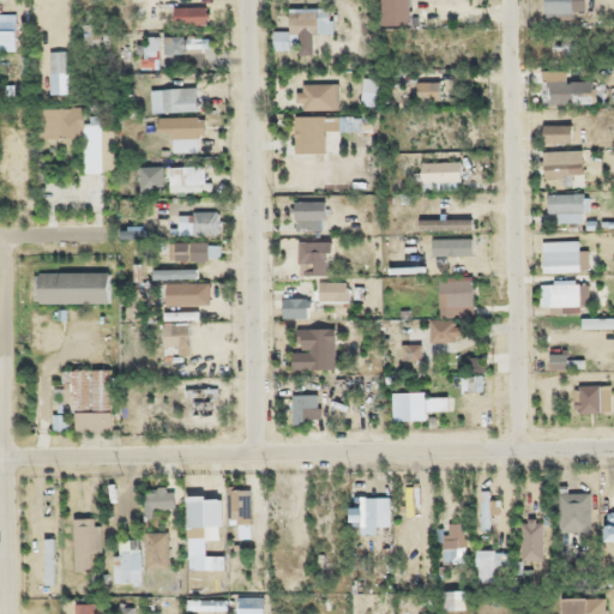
[(378,0),(379,19),(449,19),(447,0),(378,0)]
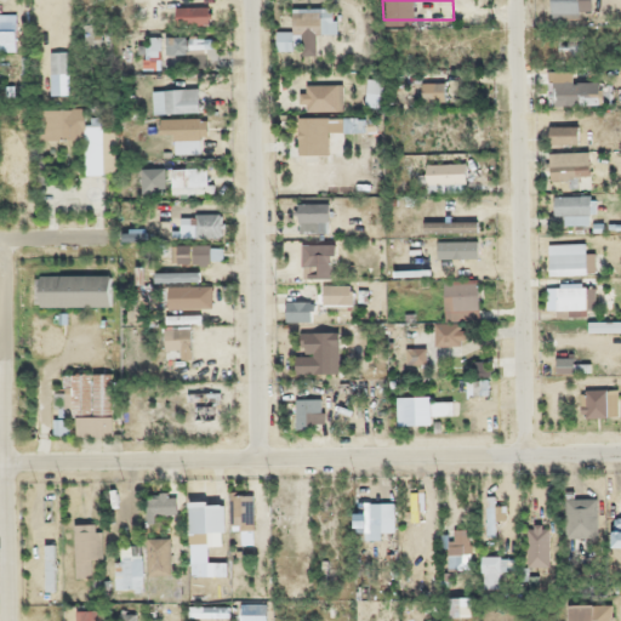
[(577,0),(548,0),(548,13),(577,13),(577,0)]
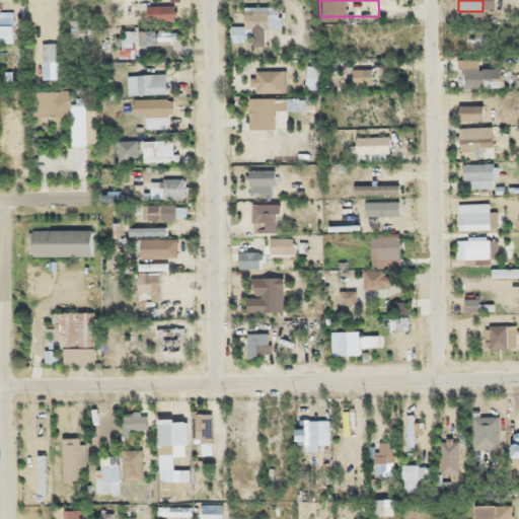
[(243,3),(243,25),(280,25),(280,3),(243,3)]
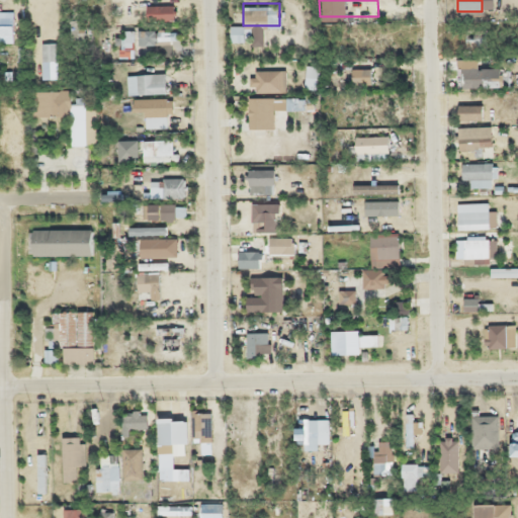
[(148,19),(175,19),(175,5),(148,5),(148,19)]
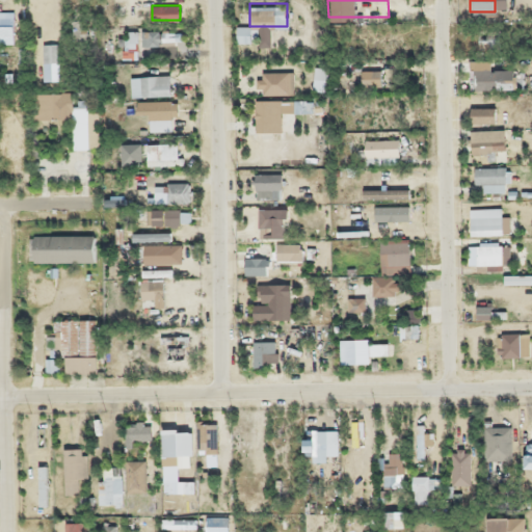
[(0,44),(16,44),(16,23),(0,23),(0,44)]
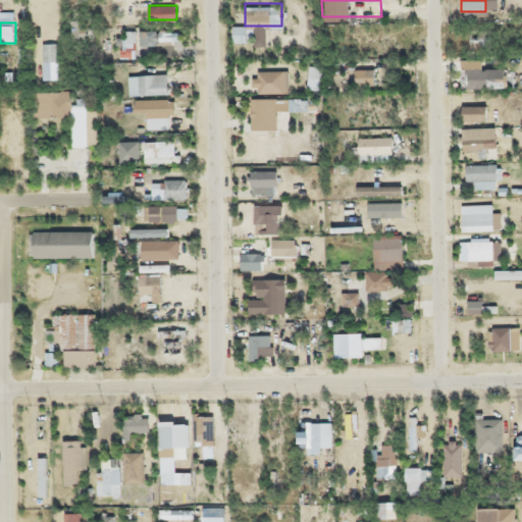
[(493,24),(469,24),(469,47),(493,47),(493,24)]
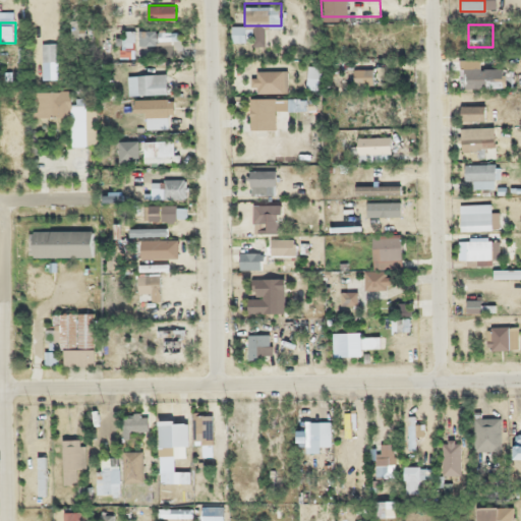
[(231,43),(243,43),(243,25),(231,25),(231,43)]
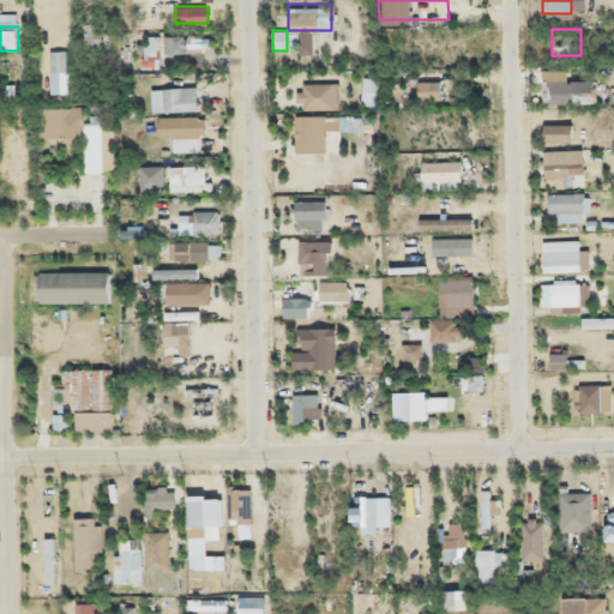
[(167,50),(206,50),(206,36),(167,36),(167,50)]
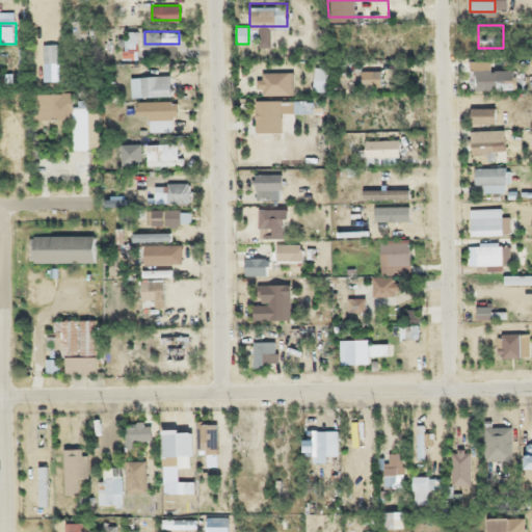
[(47,46),(47,81),(63,81),(63,46),(47,46)]
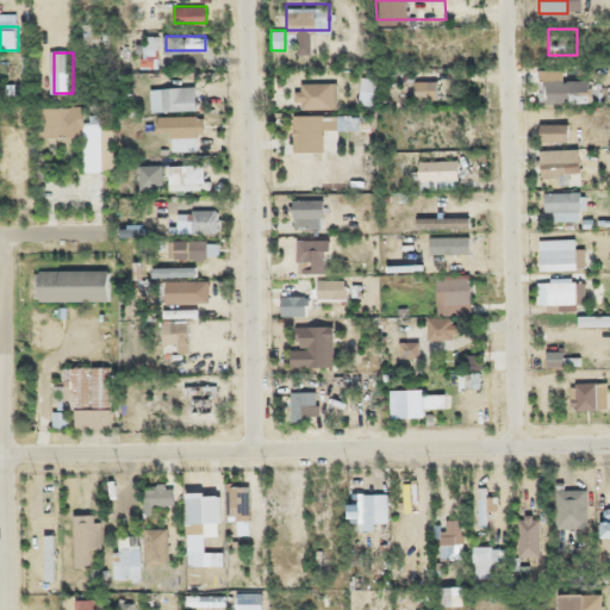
[(587,100),(587,76),(554,78),(554,67),(539,67),(540,100),(587,100)]
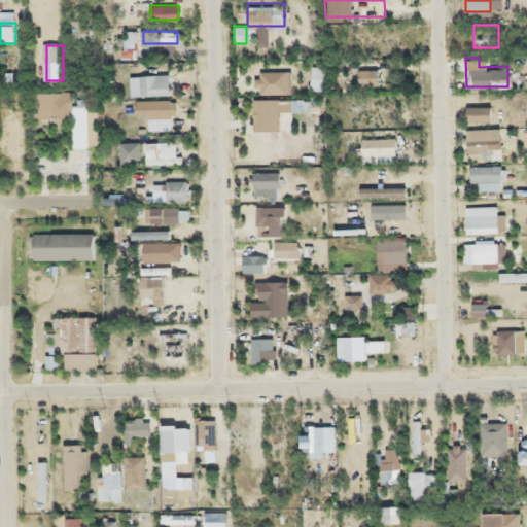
[(376,66),(357,66),(357,81),(376,81),(376,66)]
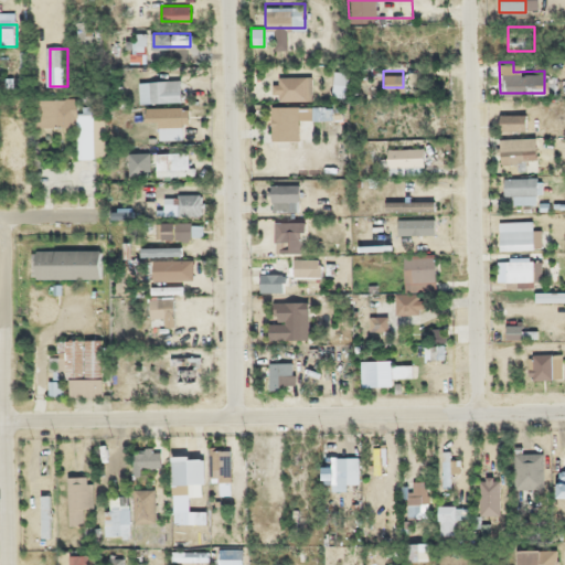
[(311,75),(276,75),(276,99),(311,99),(311,75)]
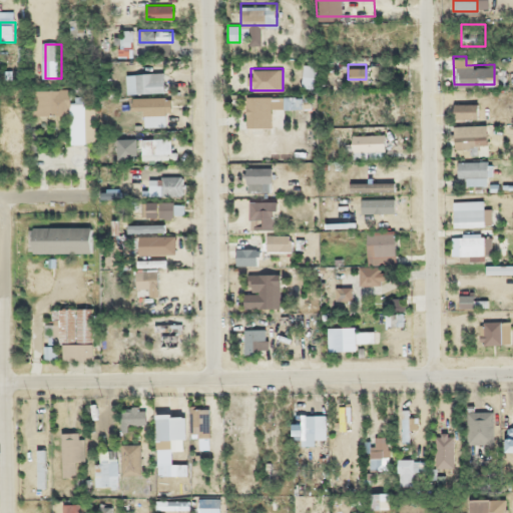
[(129,73),(129,94),(165,94),(165,73),(129,73)]
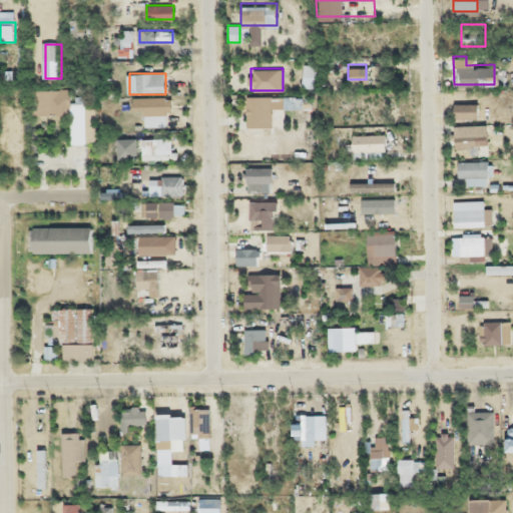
[(31,90),(31,115),(71,115),(71,90),(31,90)]
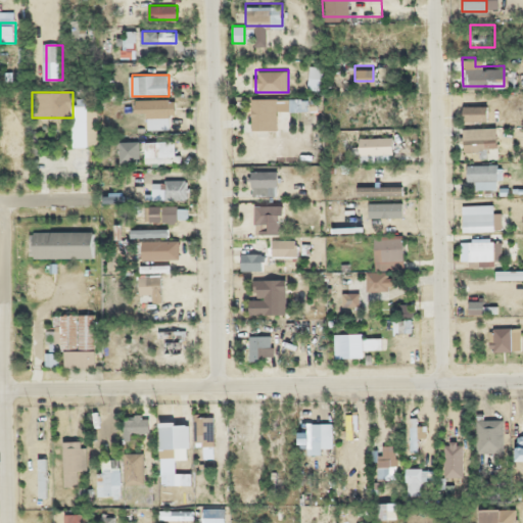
[(250,128),(276,128),(276,97),(250,97),(250,128)]
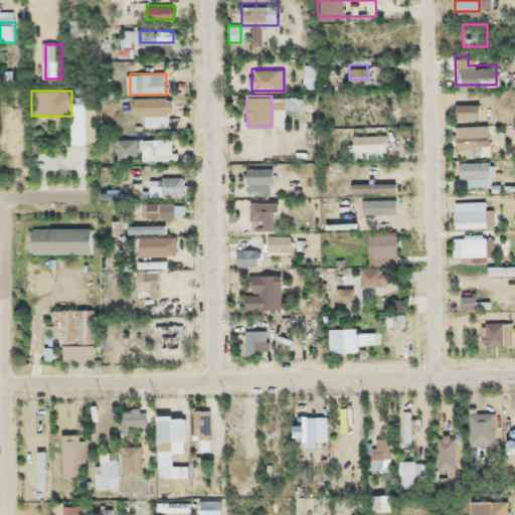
[(131,99),(131,115),(170,115),(170,99),(131,99)]
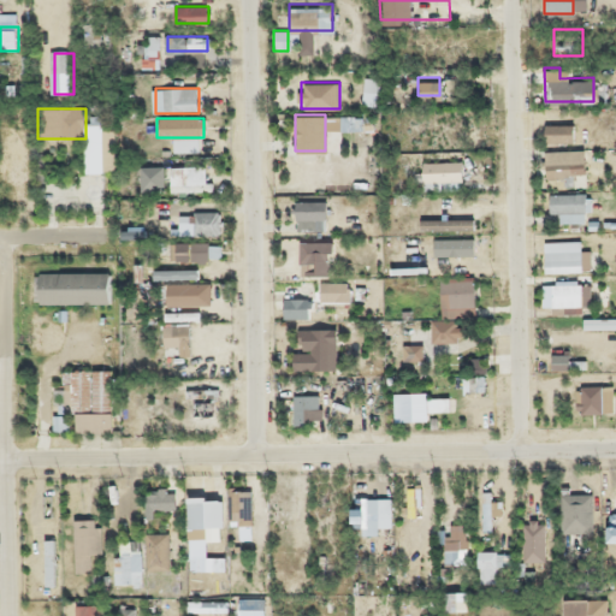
[(573,122),(545,122),(545,140),(573,140),(573,122)]
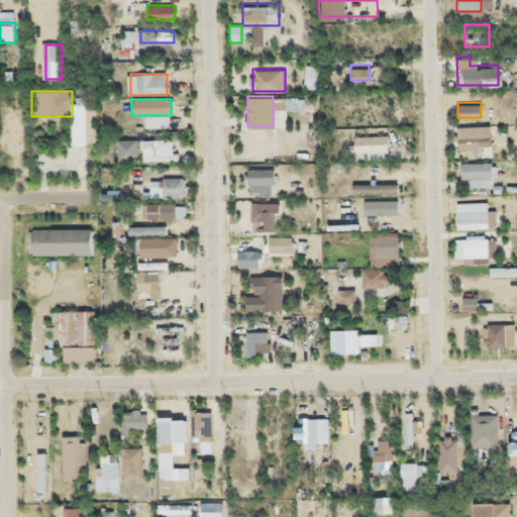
[(74,105),(74,145),(101,145),(101,110),(89,110),(89,105),(74,105)]
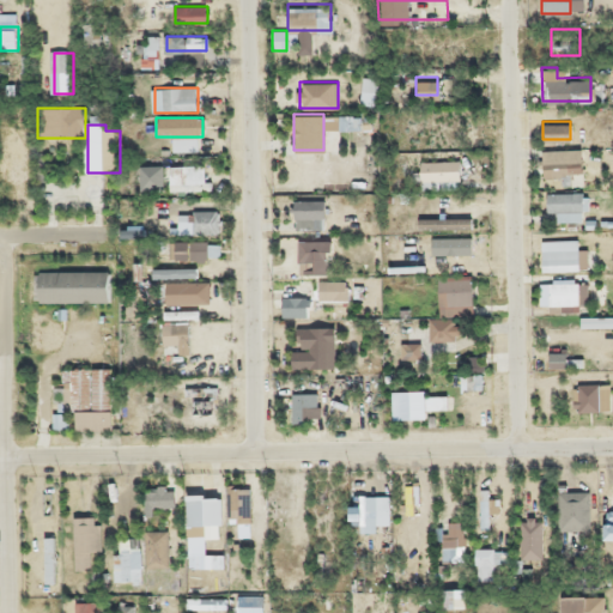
[(581,147),(542,149),(544,174),(572,174),(572,183),(582,183),(581,147)]
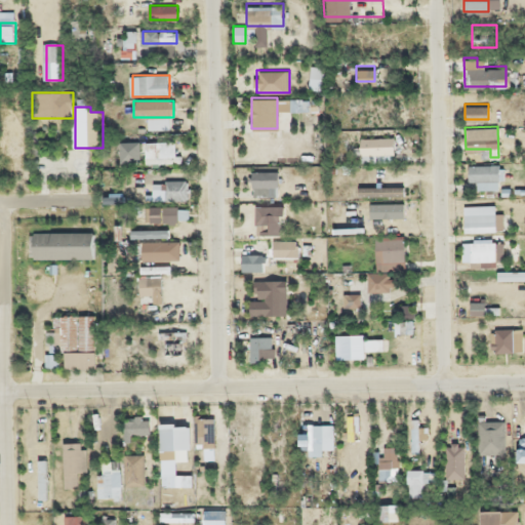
[(392,135),(359,135),(359,154),(392,154),(392,135)]
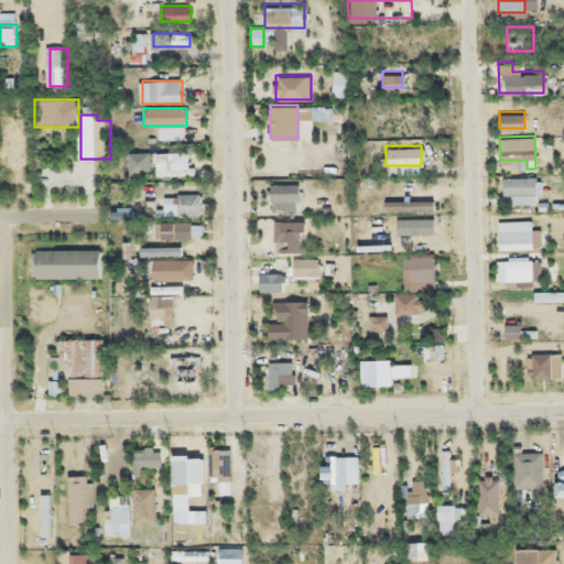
[(158,152),(158,177),(191,177),(191,152),(158,152)]
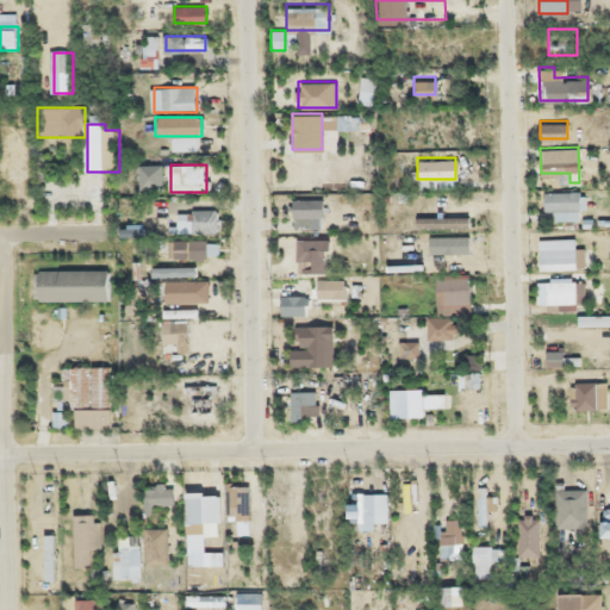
[(543,190),(543,209),(554,209),(554,218),(584,218),(584,190),(543,190)]
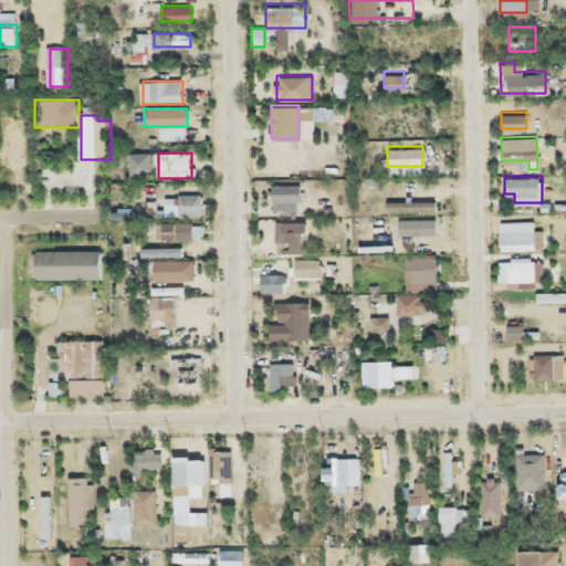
[(299,211),(299,184),(271,184),(271,211),(299,211)]
